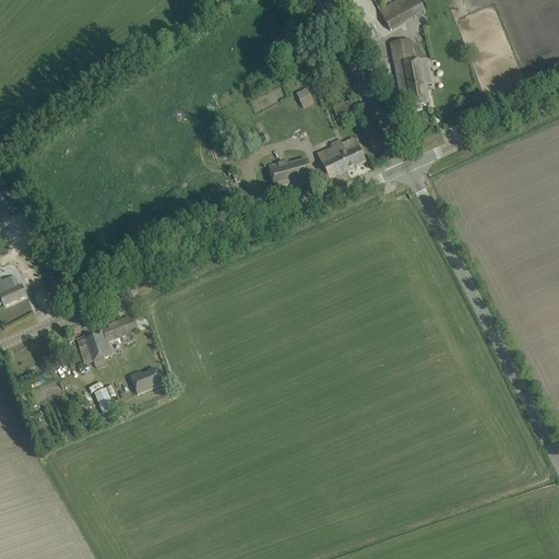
[(390,31),(424,12),(417,0),(401,0),(380,12),(390,31)]
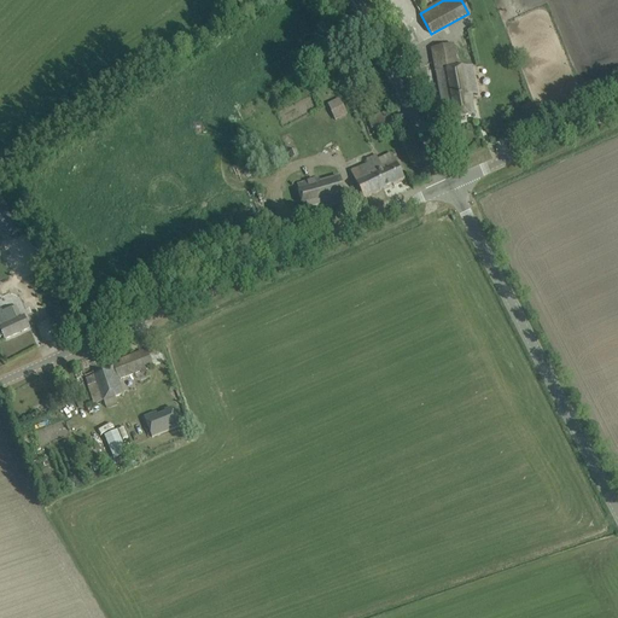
[(403,25),(395,29),(401,40),(408,36),(403,25)]
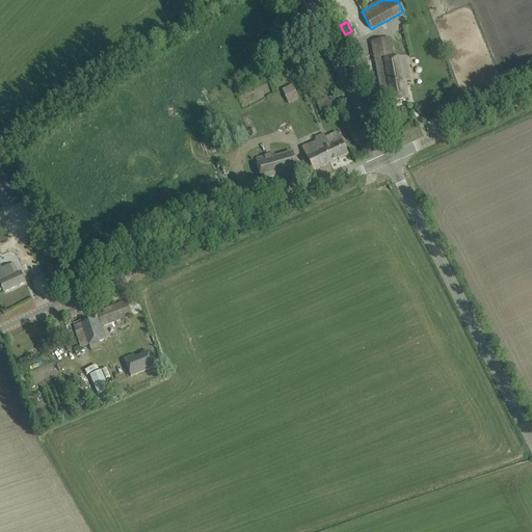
[(263,57),(286,45),(280,33),(257,46),(263,57)]
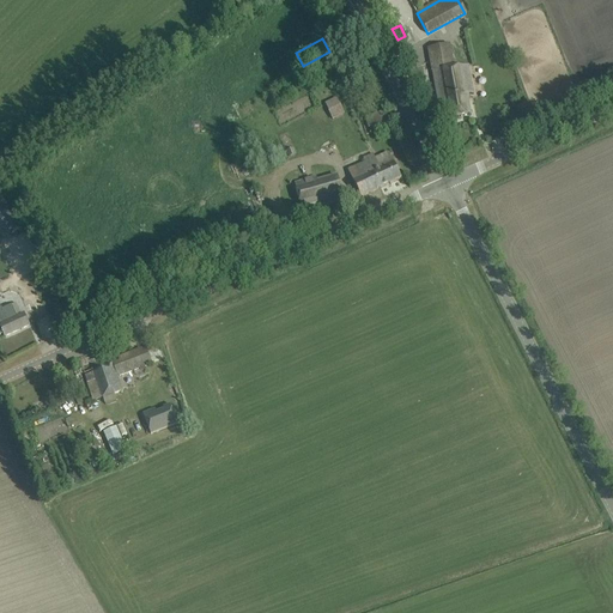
[(471,115),(469,103),(467,95),(474,93),(469,66),(454,68),(450,44),(428,48),(438,103),(444,102),(448,120),(471,115)]
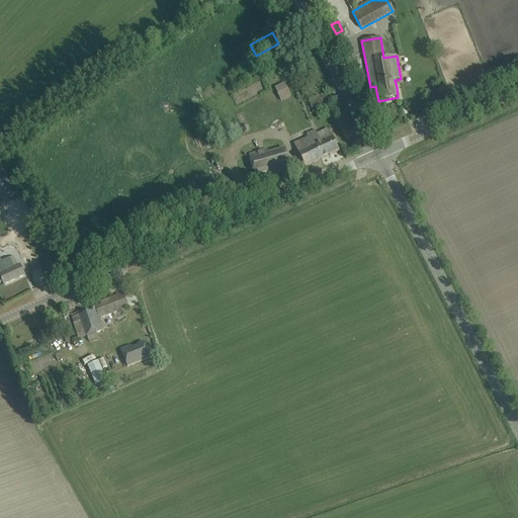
[(286,82),(275,86),(281,100),(292,96),(286,82)]
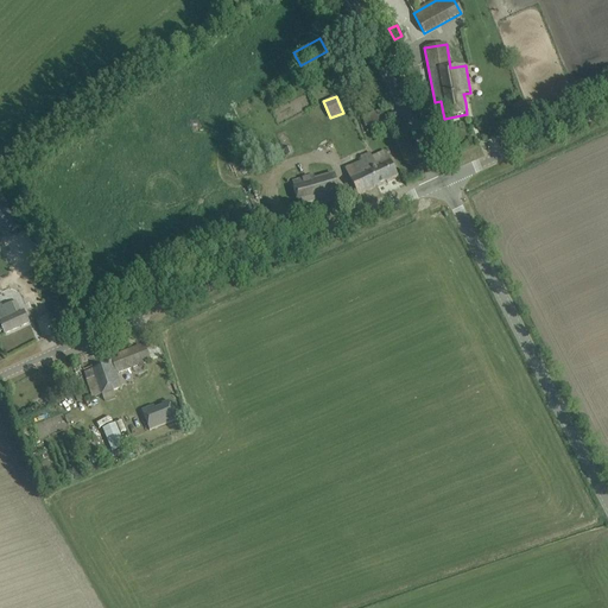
[(366,116),(372,131),(391,125),(386,109),(366,116)]
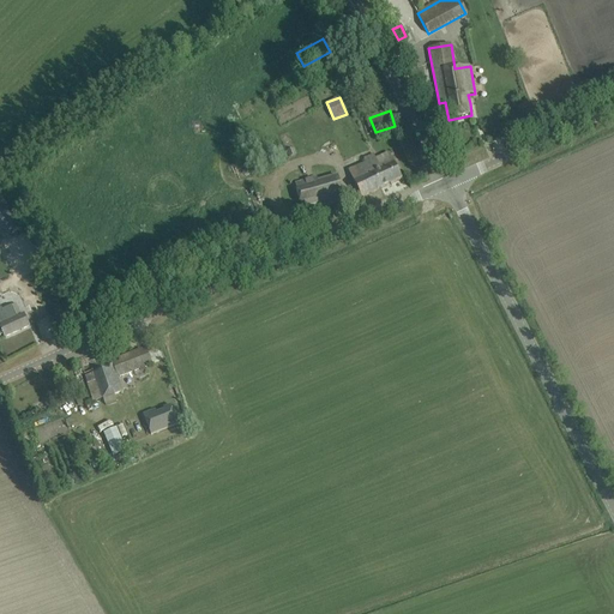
[(259,132),(257,127),(252,130),(245,132),(252,145),(264,140),(259,132)]
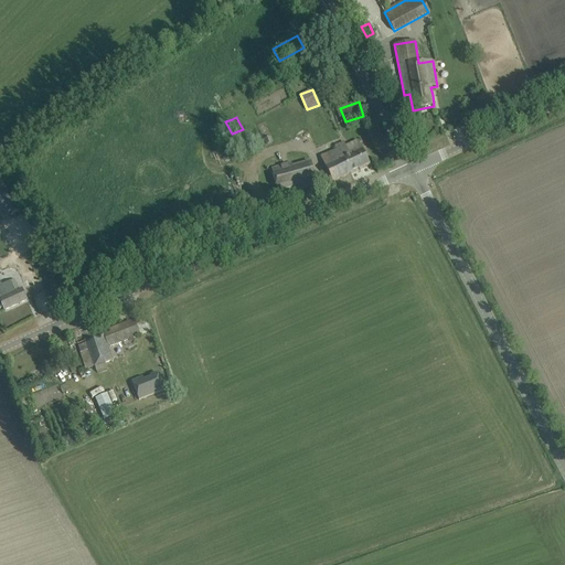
[(321,157),(328,172),(332,182),(370,164),(363,150),(350,156),(344,142),(336,147),(337,150),(321,157)]
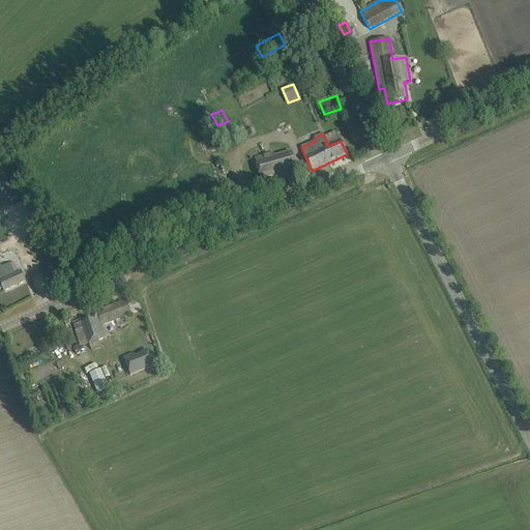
[(276,177),(296,172),(291,152),(274,157),(273,154),(255,159),(261,179),(275,175),(276,177)]
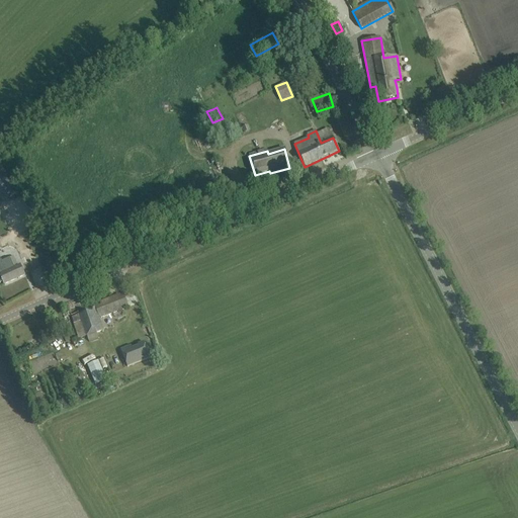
[(0,165),(0,183),(5,191),(13,185),(0,165)]
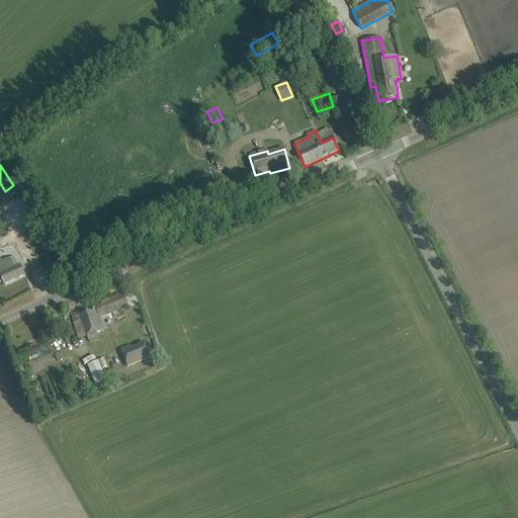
[(2,260),(1,261),(0,259),(0,283),(3,282),(4,284),(24,275),(20,265),(17,266),(13,257),(3,262),(2,260)]
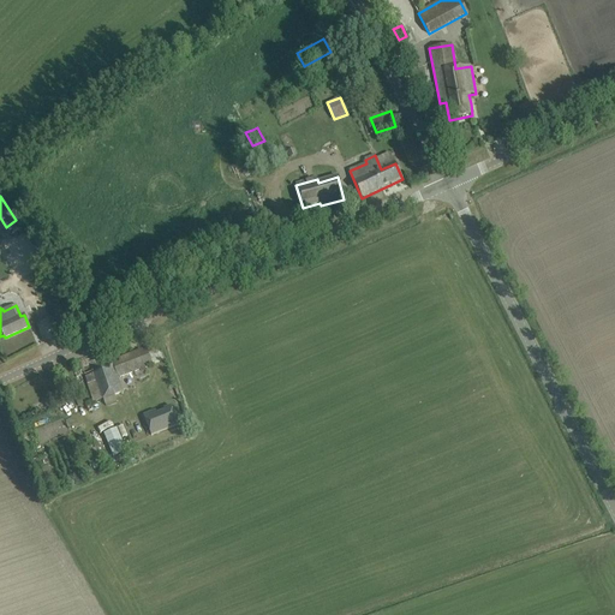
[(93,357),(81,362),(85,375),(91,372),(94,381),(88,383),(95,402),(102,399),(114,395),(123,392),(118,377),(141,370),(145,368),(153,365),(147,348),(119,358),(120,363),(99,370),(93,357)]
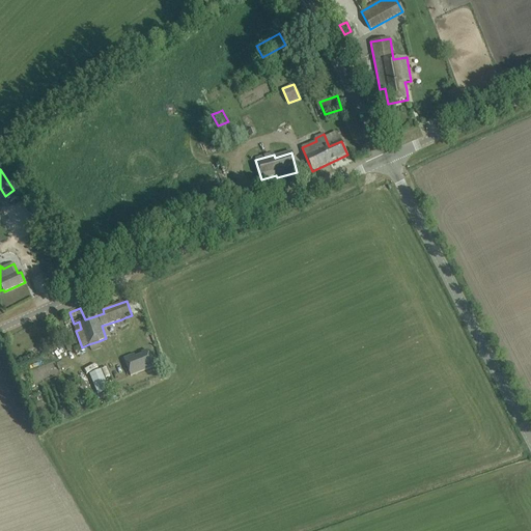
[(139,326),(146,342),(154,340),(147,323),(139,326)]
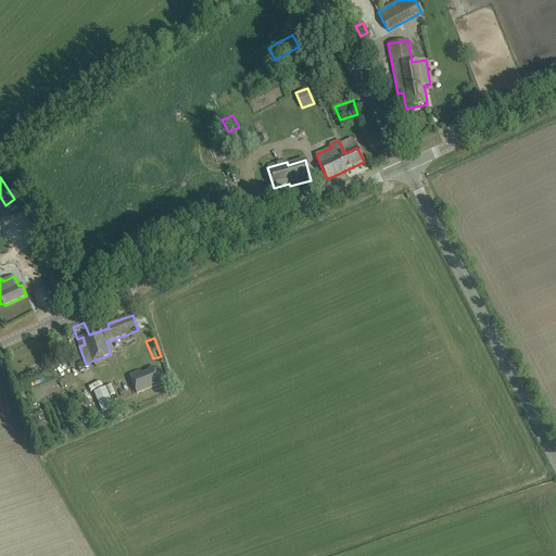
[(140,371),(129,376),(137,393),(161,384),(154,367),(149,369),(149,371),(141,375),(140,371)]
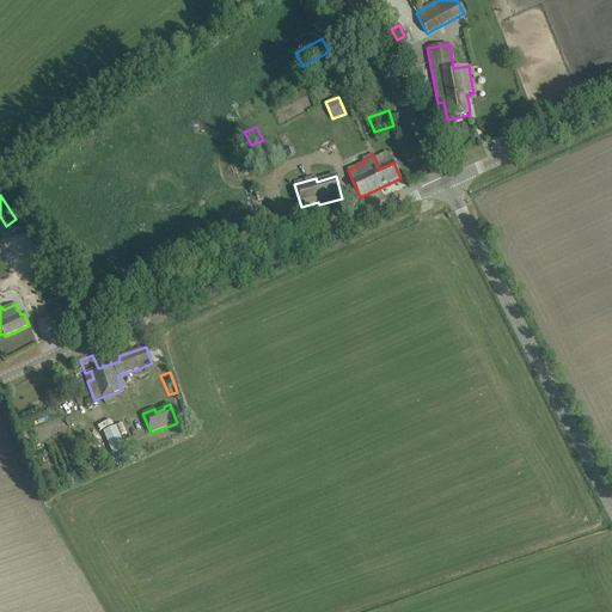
[(59,405),(32,417),(42,440),(60,433),(53,415),(61,412),(59,405)]
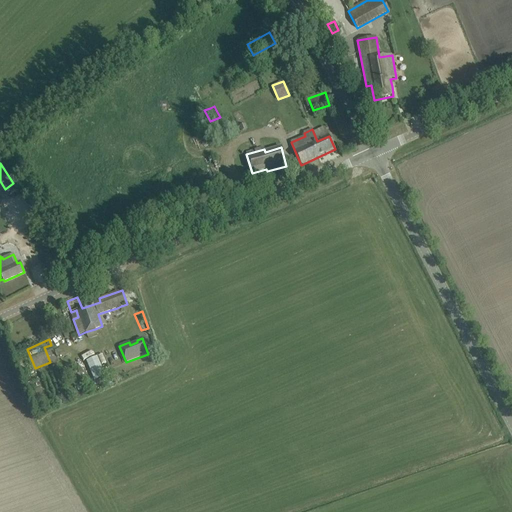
[(110,354),(108,351),(92,360),(103,378),(124,368),(116,351),(110,354)]
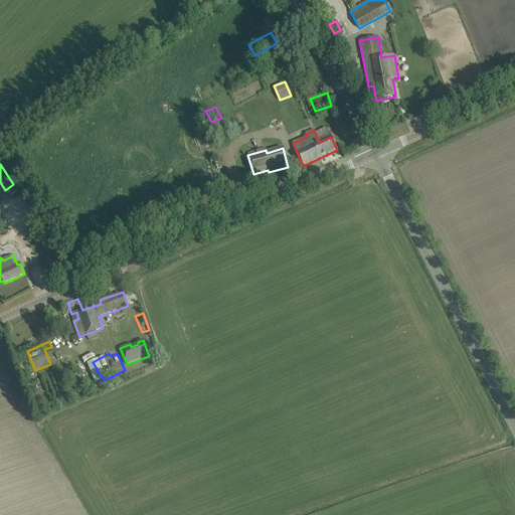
All buildings are outlined.
